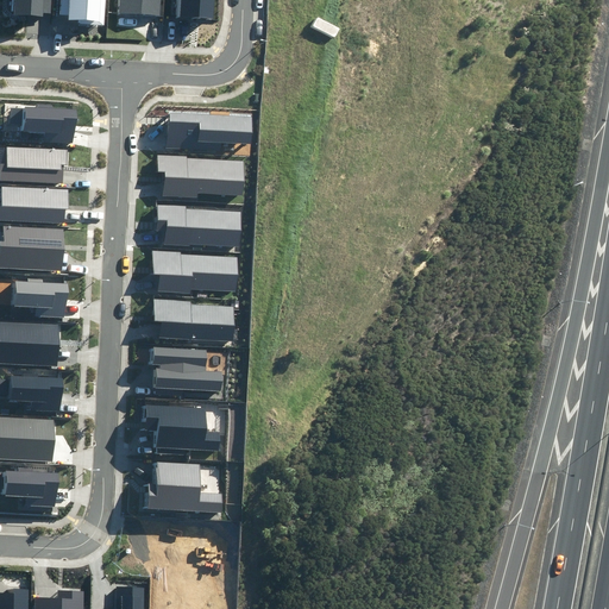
[(14,0),(14,14),(42,16),(42,13),(51,13),(51,0),(14,0)]
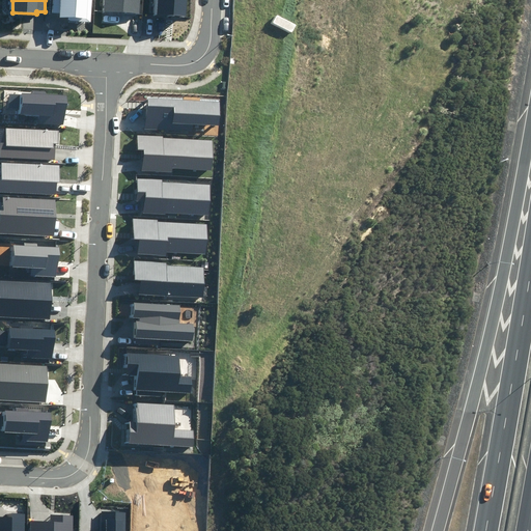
[(70,21),(91,22),(91,0),(52,0),(52,12),(60,12),(60,17),(70,18),(70,21)]
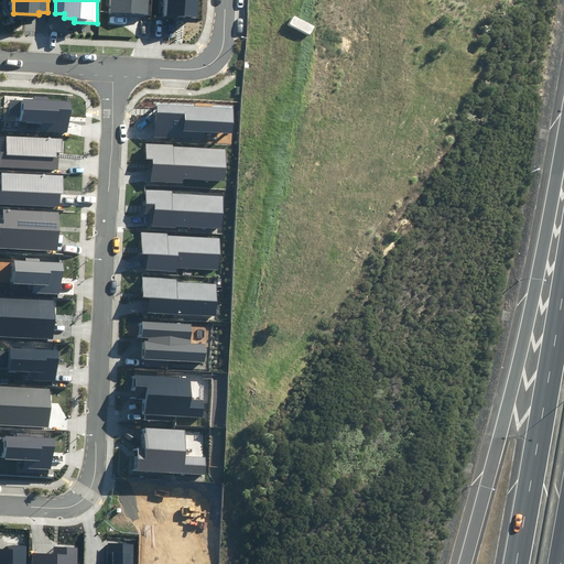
[(111,0),(111,13),(148,15),(148,0),(111,0)]
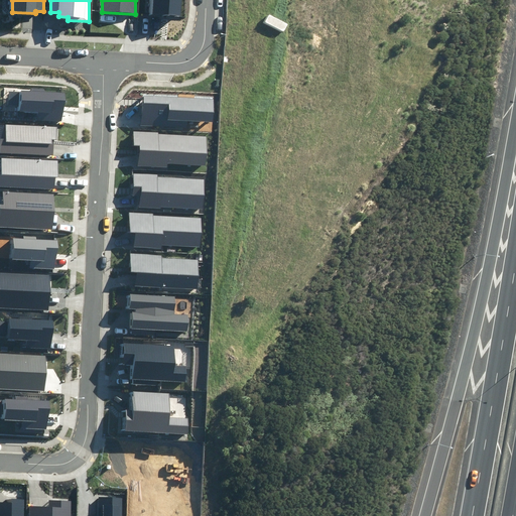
[(152,0),(152,15),(179,17),(180,0),(152,0)]
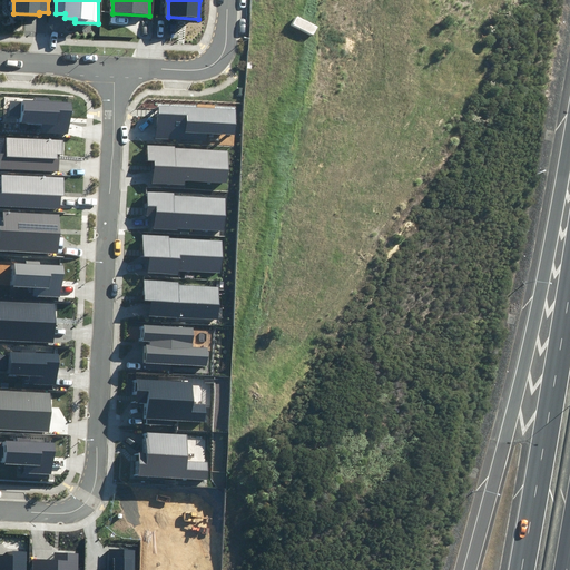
[(40,133),(69,134),(71,104),(49,102),(49,97),(35,97),(35,101),(23,101),(22,124),(40,125),(40,133)]
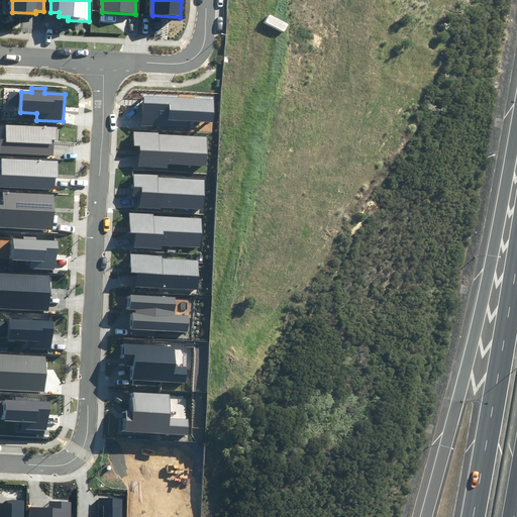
[(188,120),(214,122),(215,100),(143,96),(142,125),(188,128),(188,120)]
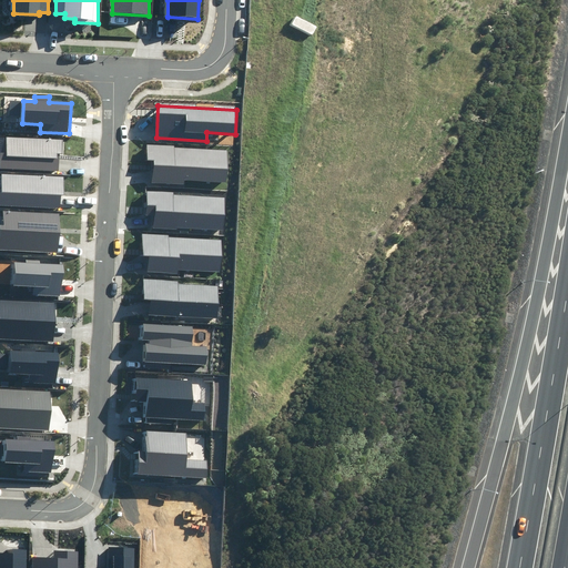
[(0,169),(59,170),(59,154),(63,154),(64,139),(7,139),(6,153),(0,153),(0,169)]
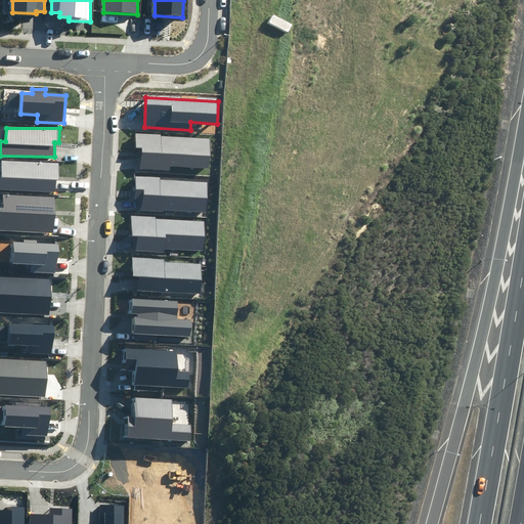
[(169,166),(209,167),(210,139),(161,137),(161,134),(136,133),(135,148),(141,149),(140,169),(169,170),(169,166)]
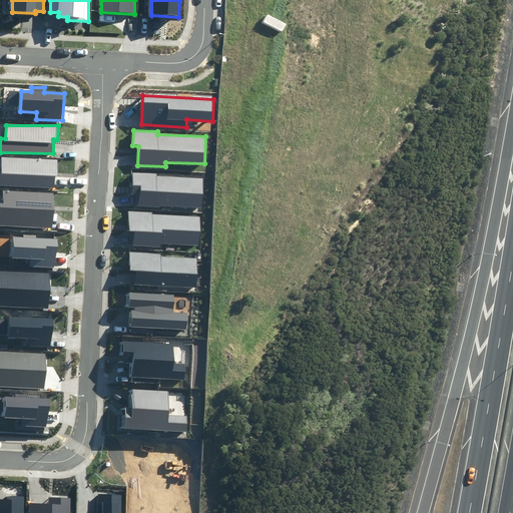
[(0,186),(54,187),(54,176),(58,176),(58,159),(2,158),(2,173),(0,173),(0,186)]
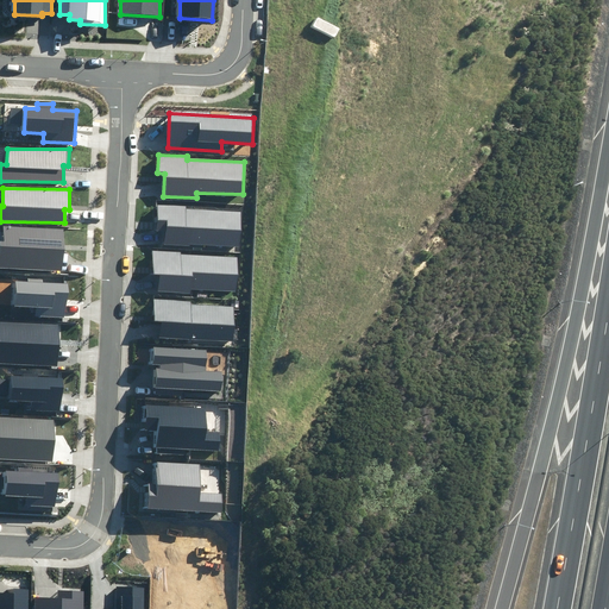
[(190,243),(240,246),(243,212),(187,209),(187,205),(158,203),(156,231),(164,232),(163,244),(190,246),(190,243)]
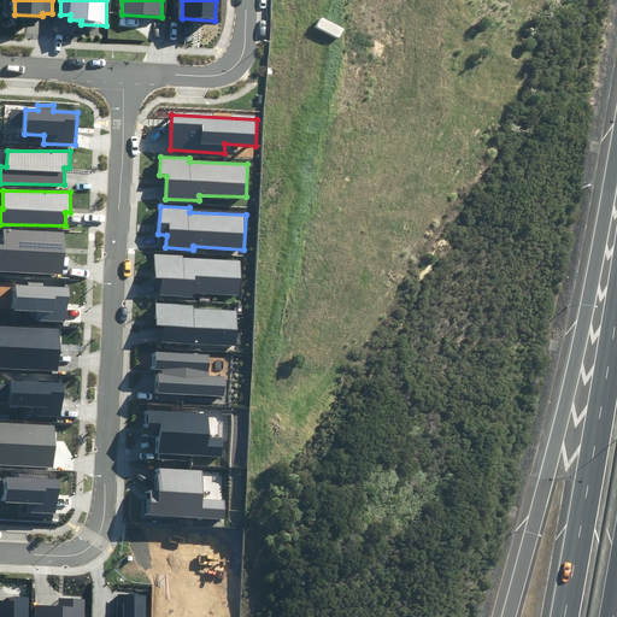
[(0,270),(63,274),(64,233),(6,230),(5,246),(0,245),(0,270)]
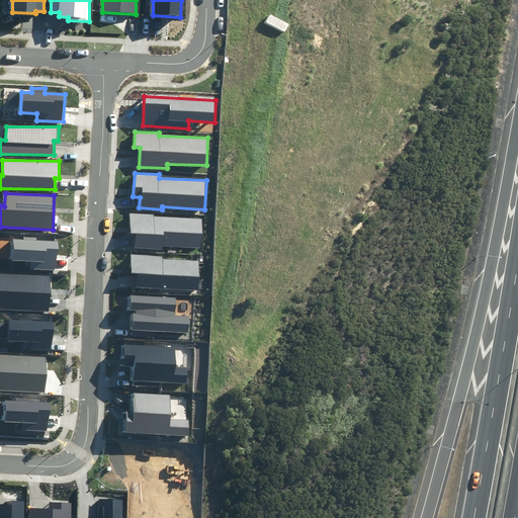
[(162,245),(201,247),(202,219),(154,217),(154,213),(130,213),(128,234),(135,234),(135,249),(162,249),(162,245)]
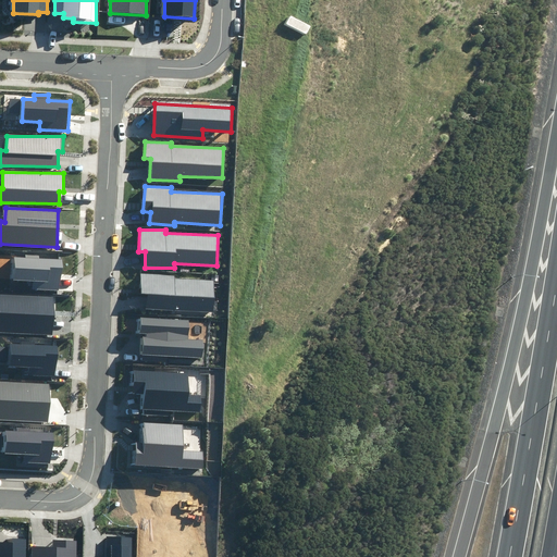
[(33,289),(61,291),(62,261),(39,260),(40,256),(25,256),(25,258),(14,257),(13,280),(34,281),(33,289)]
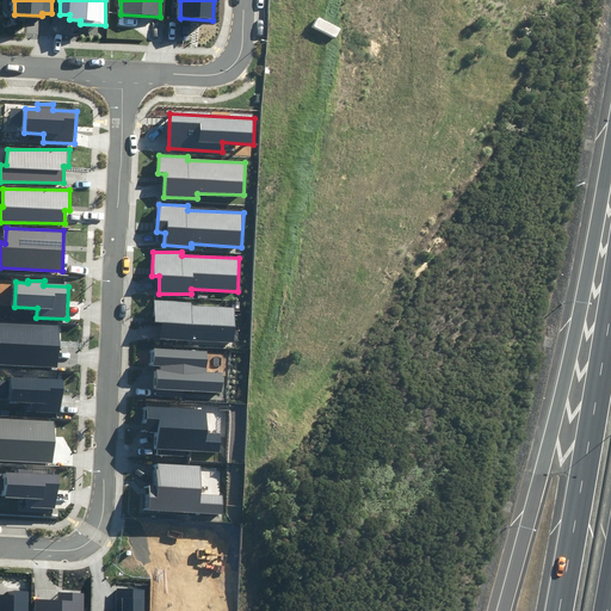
[(161,339),(233,343),(234,308),(192,307),(192,303),(155,302),(154,322),(161,322),(161,339)]
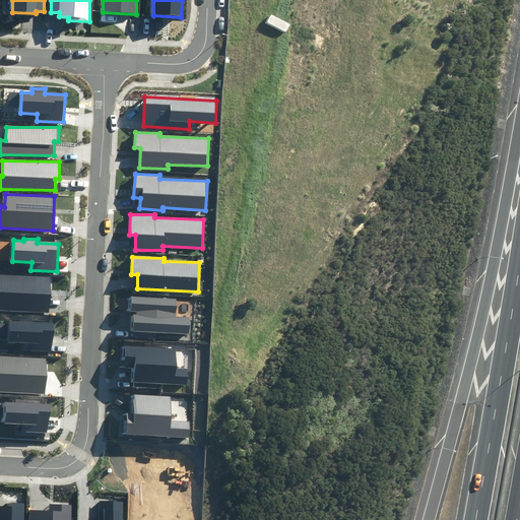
[(0,310),(49,313),(50,277),(0,275),(0,310)]
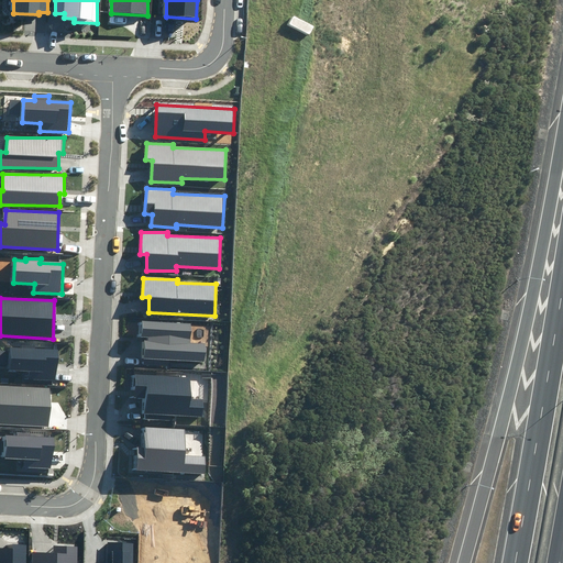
[(169,359),(205,361),(206,343),(190,342),(191,323),(143,321),(142,337),(148,337),(148,341),(144,341),(143,365),(169,366),(169,359)]
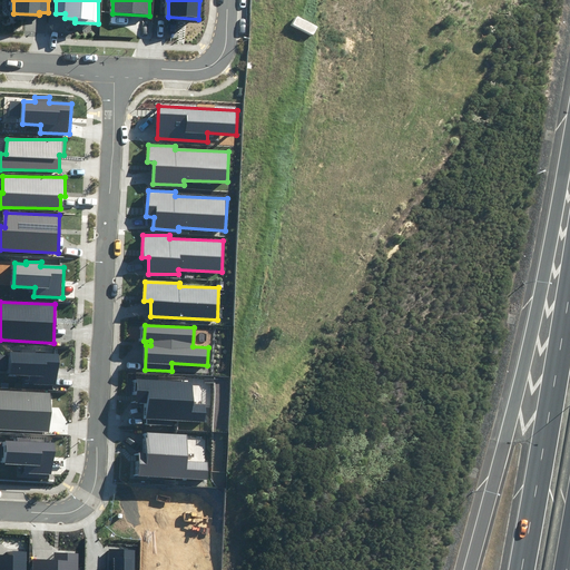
[(28,383),(57,384),(58,354),(36,353),(36,350),(22,349),(22,353),(10,353),(9,374),(28,375),(28,383)]
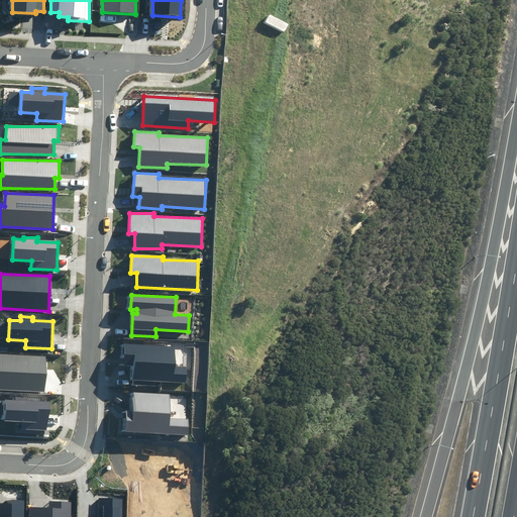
[(157,382),(186,384),(187,367),(175,366),(176,346),(123,343),(122,365),(134,365),(133,385),(157,386),(157,382)]
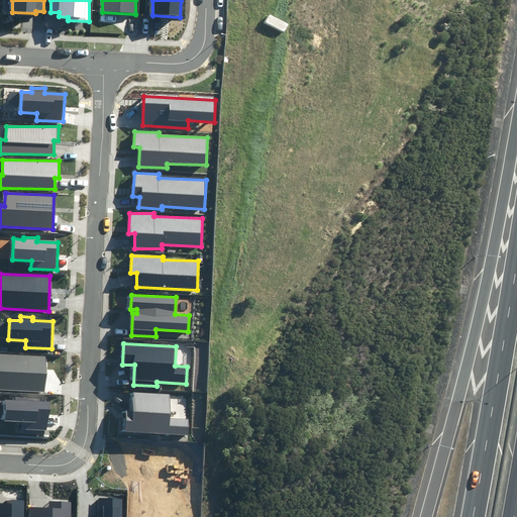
[(0,389),(44,391),(46,356),(0,353),(0,389)]
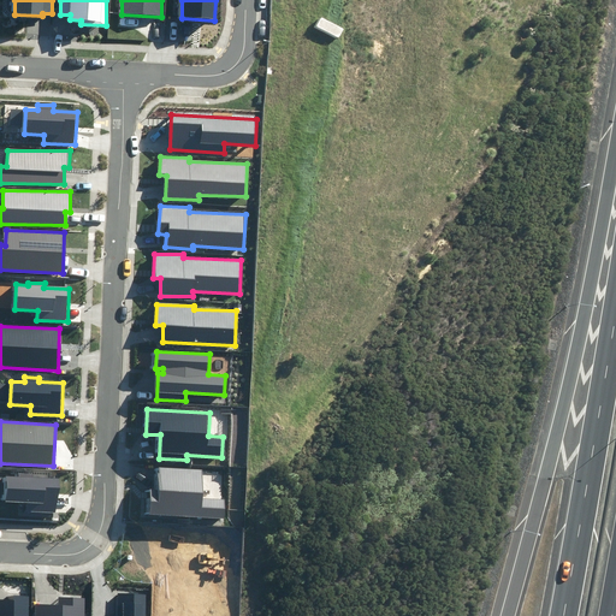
[(148,490),(147,515),(225,519),(226,499),(202,498),(203,471),(159,468),(158,490),(148,490)]
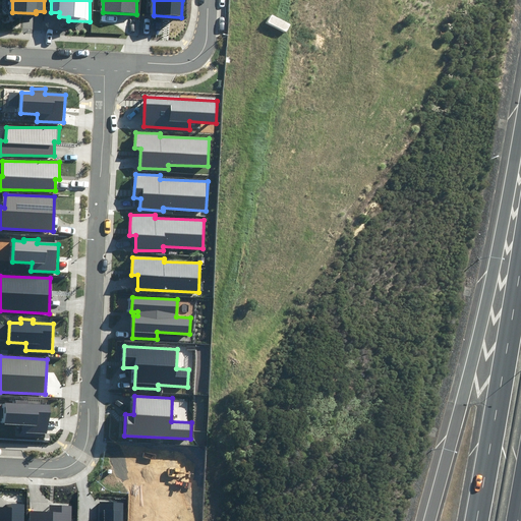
[(25,432),(47,433),(49,405),(27,404),(27,401),(16,400),(16,403),(4,403),(3,423),(25,424),(25,432)]
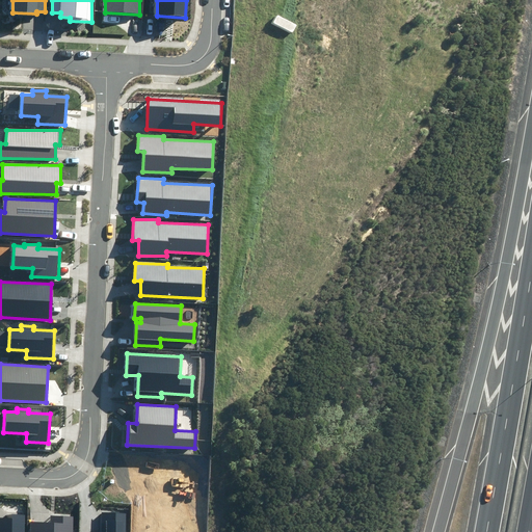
[(101,531),(126,531),(127,513),(102,512),(101,531)]
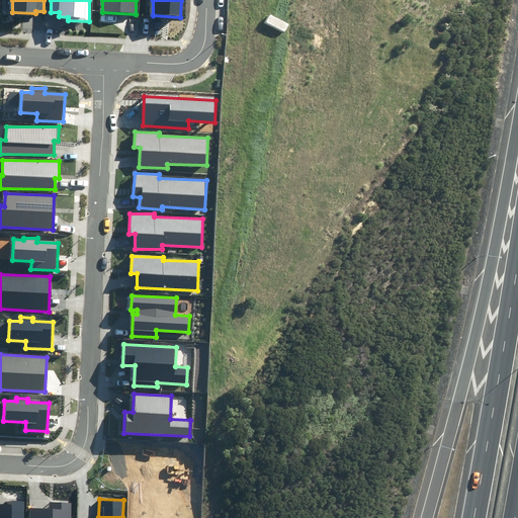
[(26,517),(27,501),(12,500),(12,505),(0,504),(0,517),(26,517)]
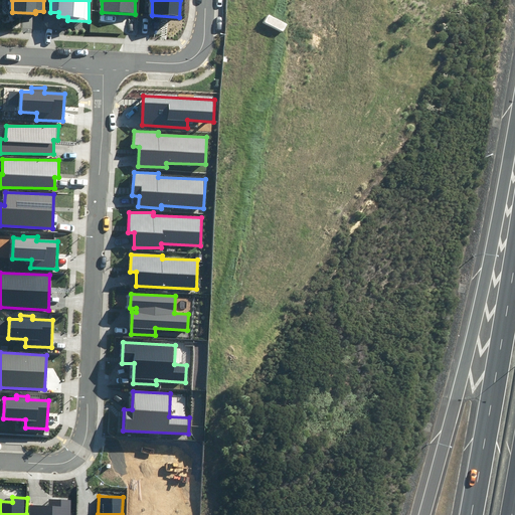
[(70,514),(71,499),(49,499),(49,506),(29,506),(28,514),(70,514)]
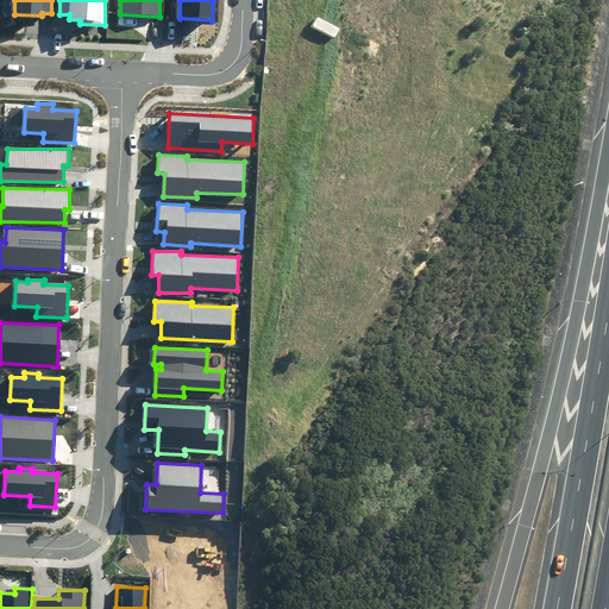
All buildings are outlined.
